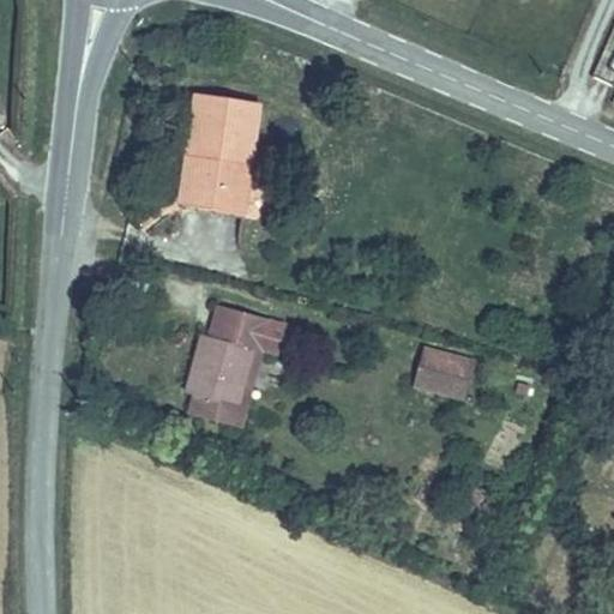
[(184,92),(176,145),(186,146),(180,197),(234,206),(251,103),(184,92)]
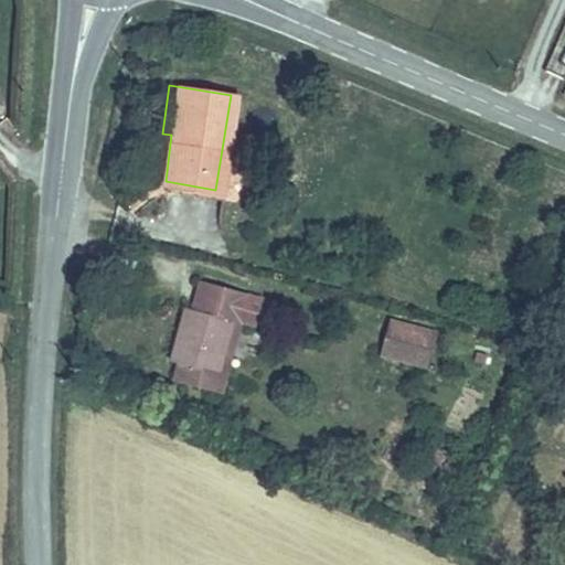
[(171,135),(162,134),(155,180),(166,181),(171,135)]
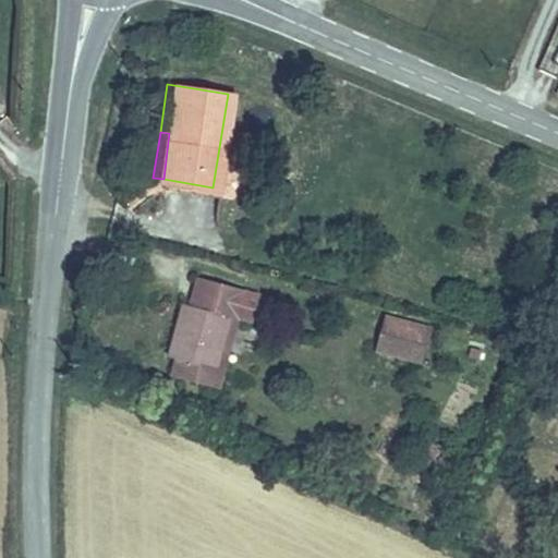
[(166,354),(174,355),(214,364),(225,311),(233,314),(238,280),(191,271),(187,301),(178,300),(166,354)]
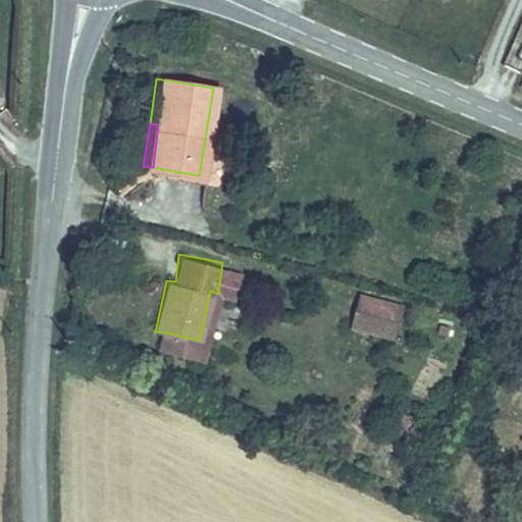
[(200,341),(163,332),(161,348),(213,358),(216,345),(207,341),(218,294),(210,291),(200,341)]
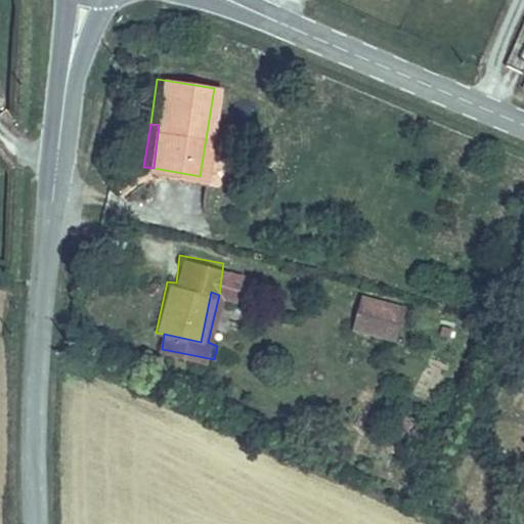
[(356,295),(350,319),(370,324),(369,331),(385,335),(393,305),(356,295)]
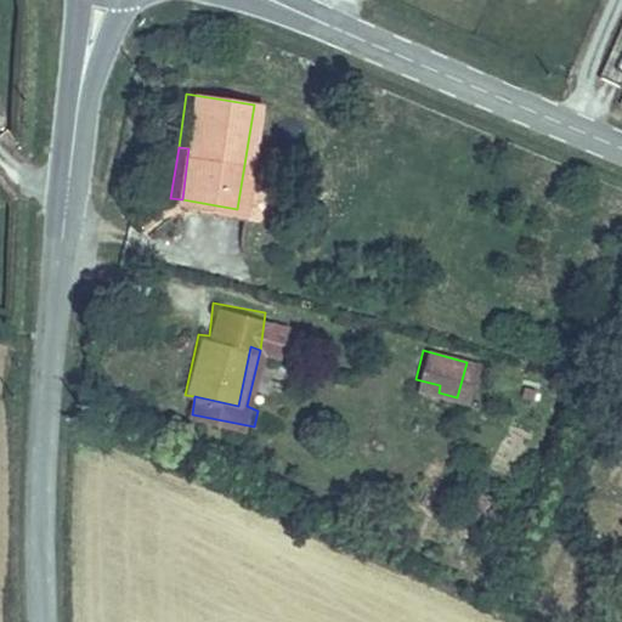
[(440,385),(416,379),(414,386),(439,393),(440,385)]
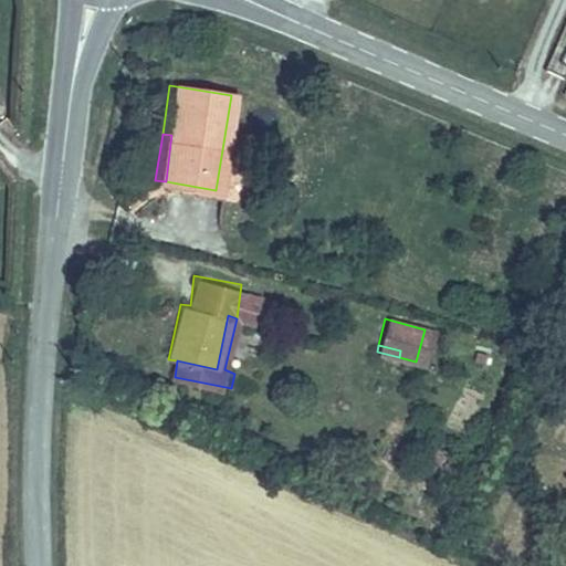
All buildings are outlined.
